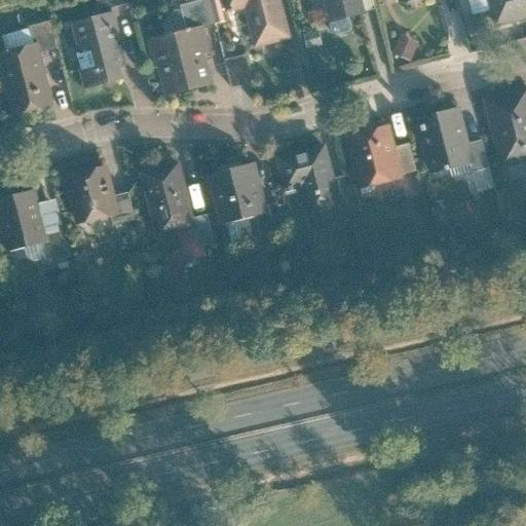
[(98,0),(101,10),(112,8),(111,4),(128,1),(128,0),(98,0)]
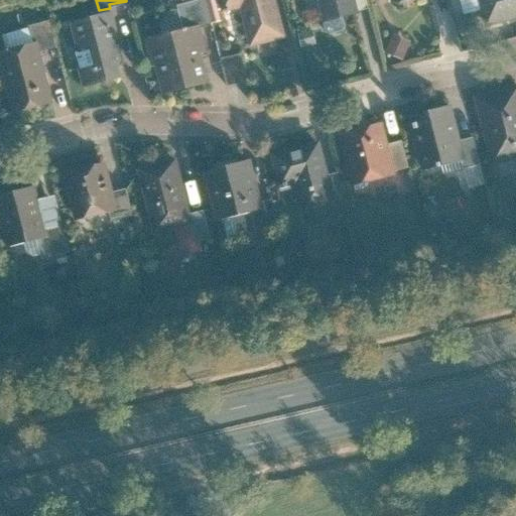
[(184,0),(177,2),(183,26),(201,22),(202,25),(212,22),(206,0),(184,0)]
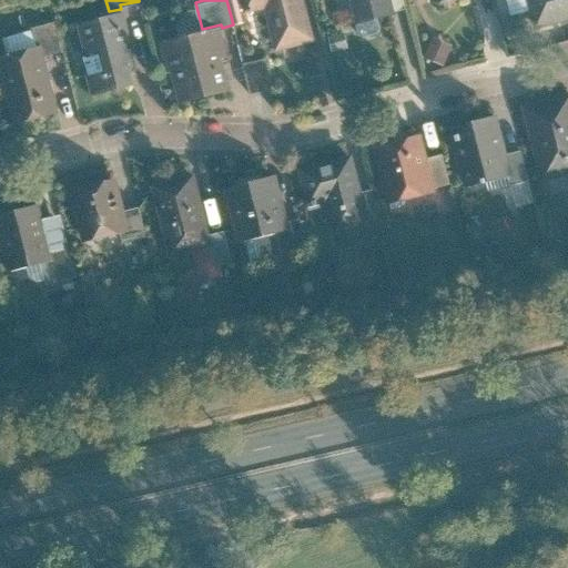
[(305,0),(242,0),(245,10),(265,6),(276,49),(316,39),(305,0)]
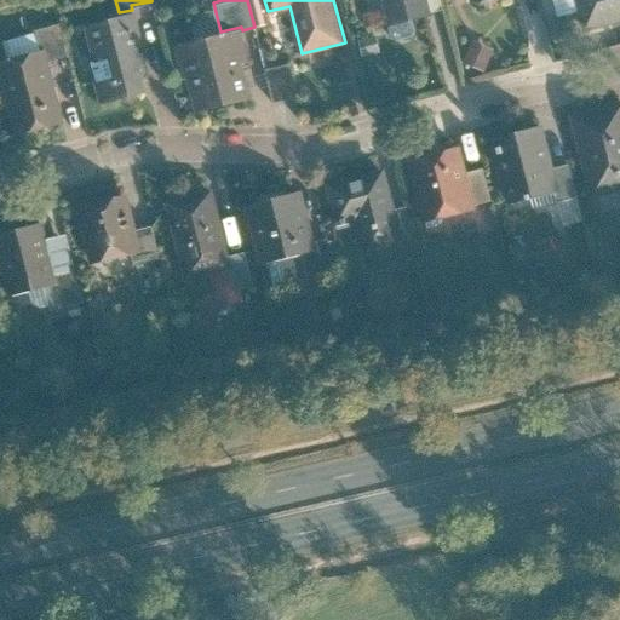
[(412,17),(431,12),(428,0),(383,0),(392,36),(397,39),(413,34),(415,29),(412,17)]
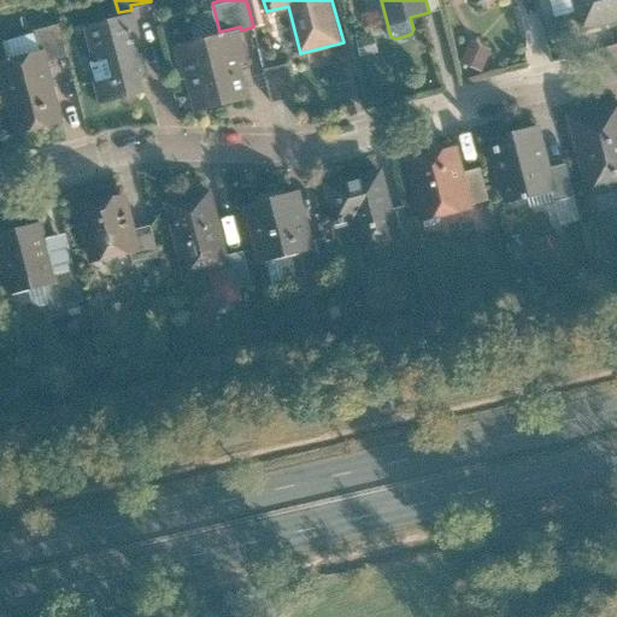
[(616,0),(574,0),(582,30),(616,19),(616,0)]
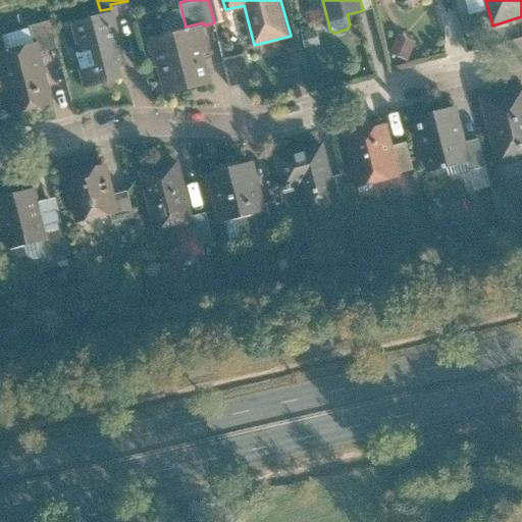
[(100,10),(70,17),(77,50),(76,50),(81,67),(80,67),(83,85),(122,74),(118,59),(123,58),(119,42),(122,41),(114,8),(111,8),(100,10)]
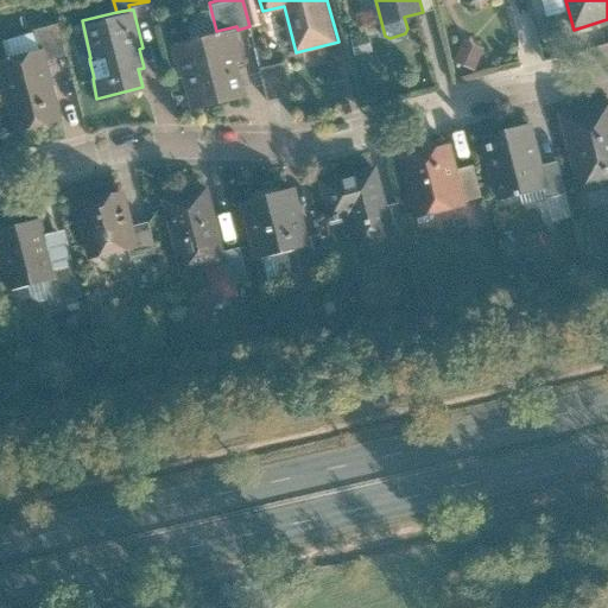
[(33,27),(39,46),(44,45),(46,57),(65,54),(58,20),(33,27)]
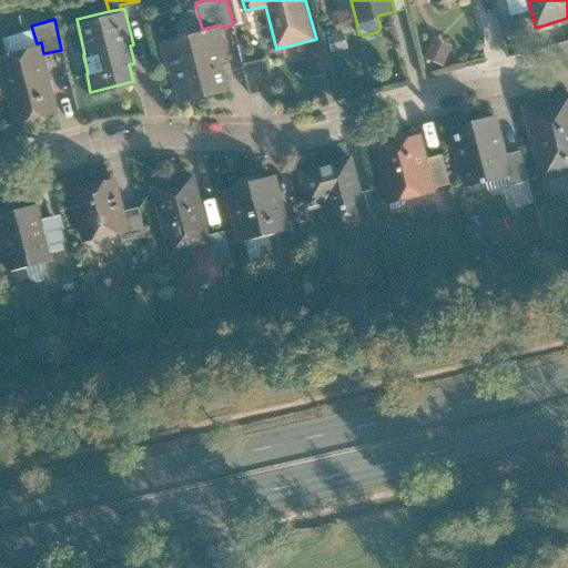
[(222,28),(221,24),(202,29),(160,40),(168,70),(171,69),(179,99),(230,85),(223,56),(229,54),(222,28)]
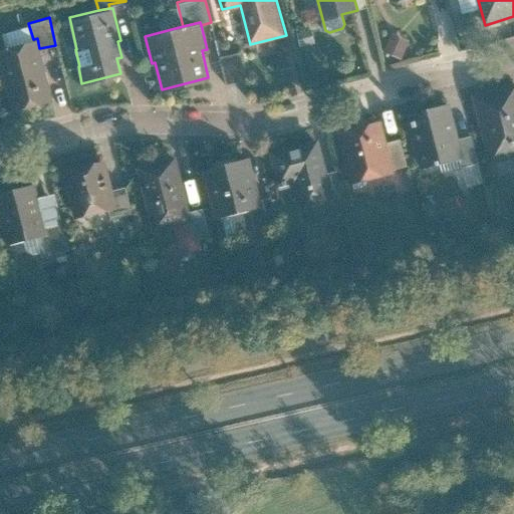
[(0,54),(15,109),(52,100),(39,48),(37,38),(33,39),(0,47),(0,54)]
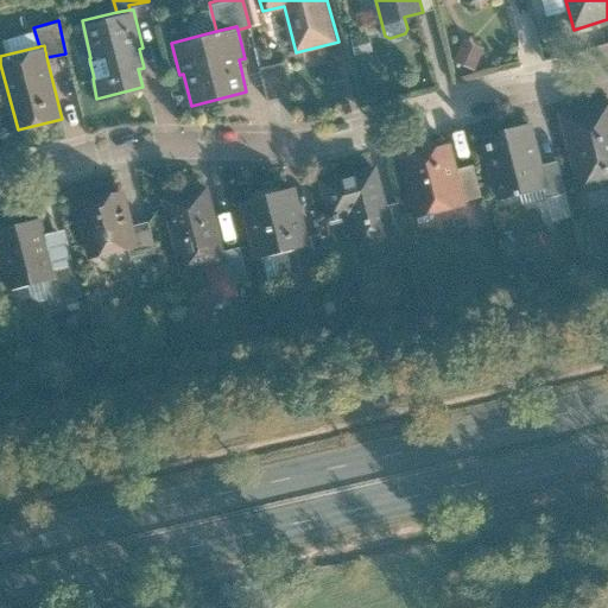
[(292,93),(285,61),(261,65),(268,99),(292,93)]
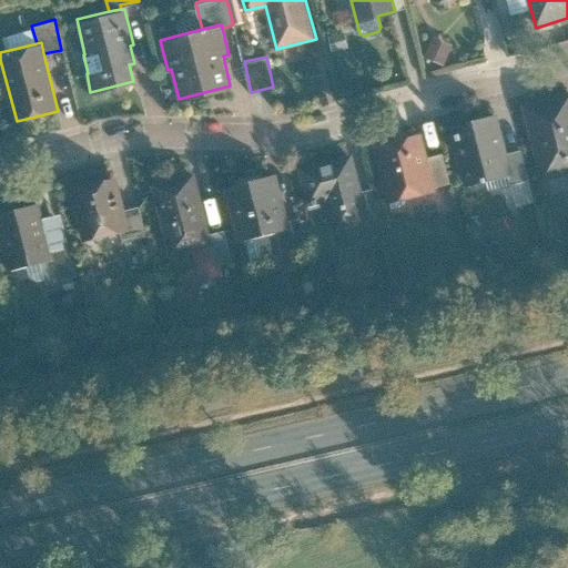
[(567,91),(523,102),(543,181),(567,172),(567,91)]
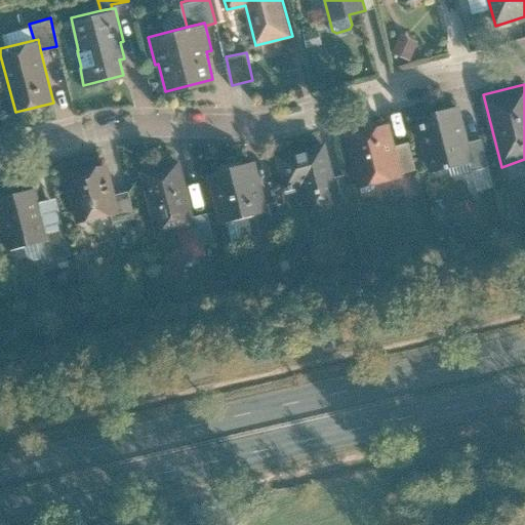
[(460,104),(416,115),(431,171),(451,167),(450,164),(470,160),(475,159),(470,140),(460,104)]
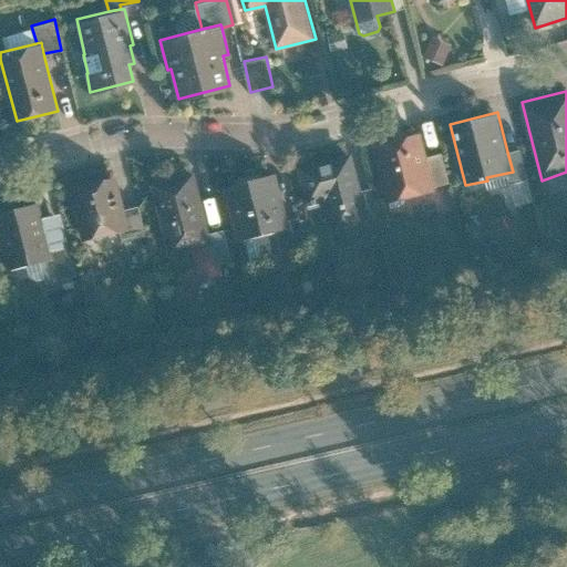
[(422,131),(373,143),(390,202),(436,187),(429,155),(422,131)]
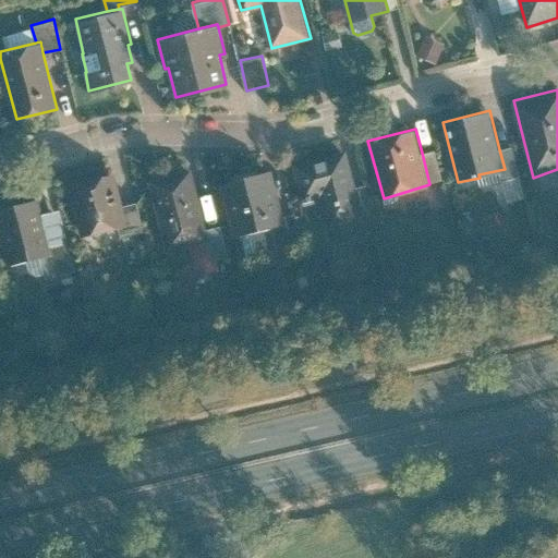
[(512,146),(499,149),(505,169),(499,170),(502,180),(520,176),(512,146)]
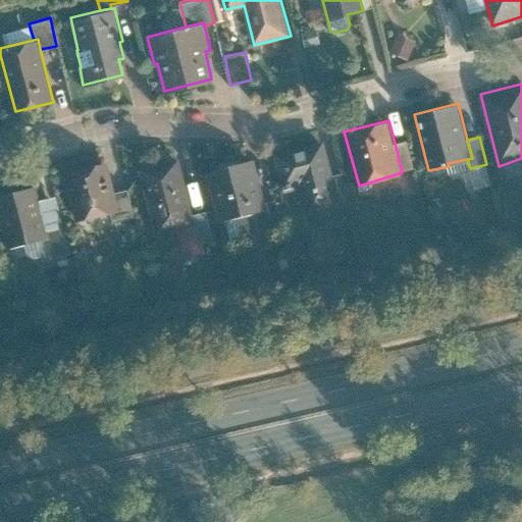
[(324,140),(274,153),(282,186),(298,183),(306,214),(342,205),(341,202),(333,174),(324,140)]
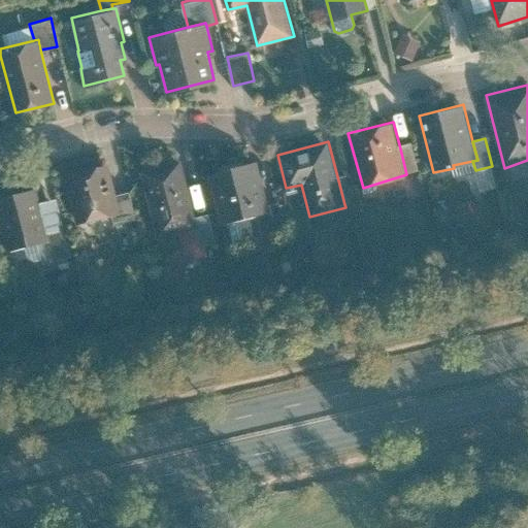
[(413,141),(399,144),(406,174),(420,171),(413,141)]
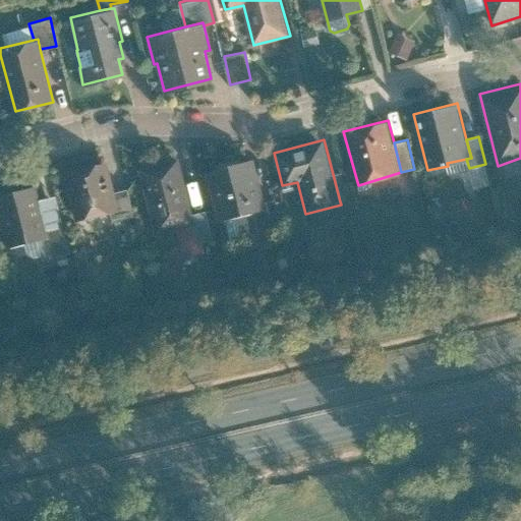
[(178,158),(139,167),(156,234),(192,224),(195,224),(193,213),(178,158)]
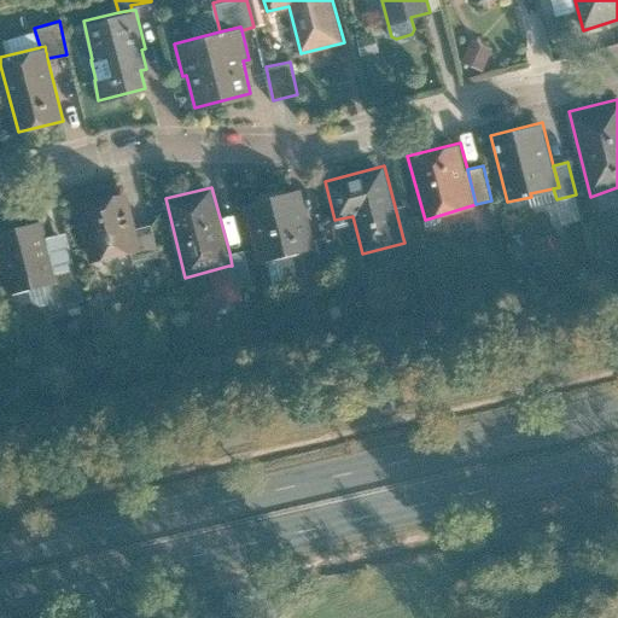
[(301,187),(248,200),(263,260),(301,250),(316,246),(315,239),(301,187)]
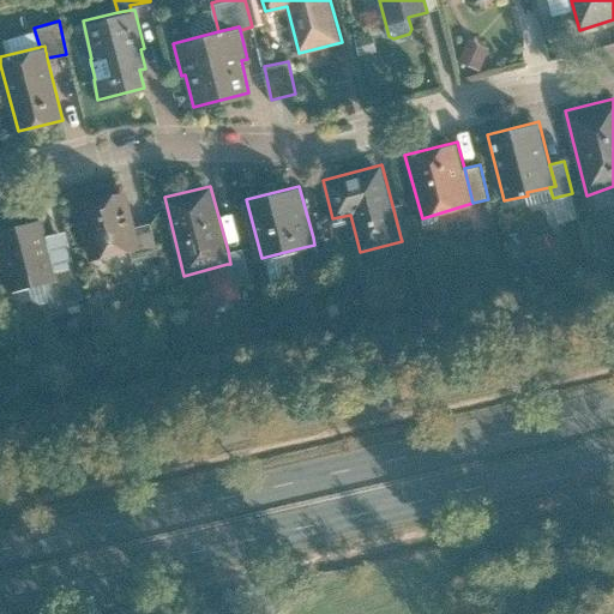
[(126,191),(74,203),(90,260),(130,250),(140,247),(134,226),(126,191)]
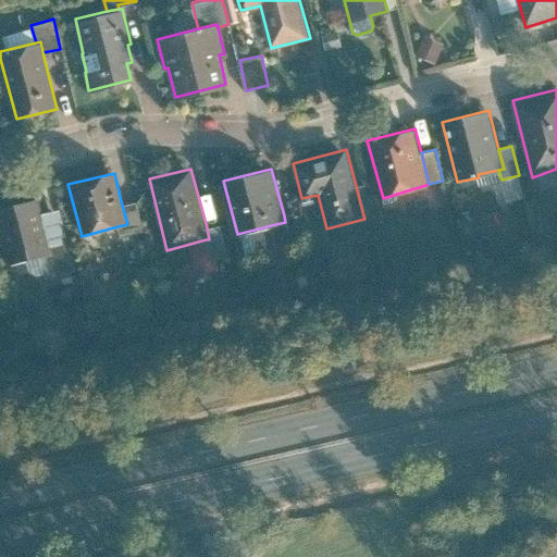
[(366,184),(356,186),(363,215),(373,212),(366,184)]
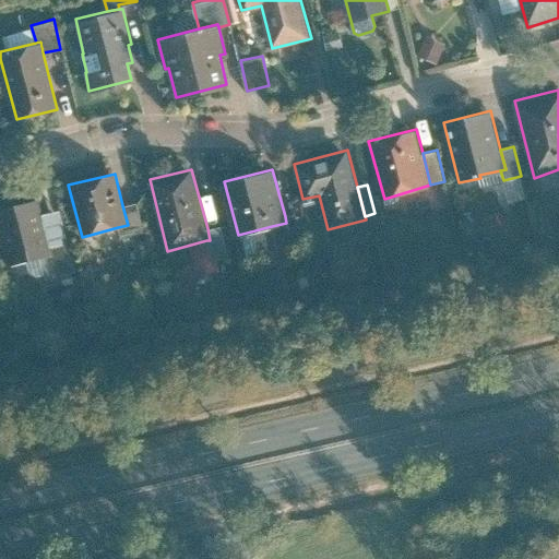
[(38,199),(0,209),(0,234),(9,264),(39,256),(52,252),(50,246),(38,199)]
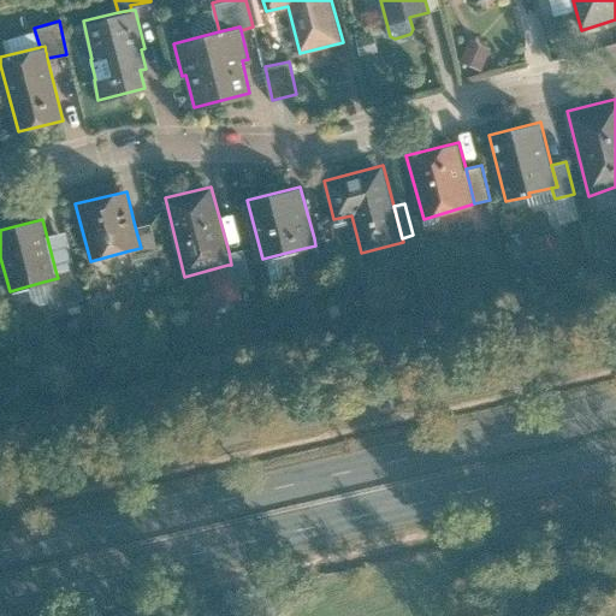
[(150,223),(135,226),(141,248),(130,250),(134,262),(159,255),(150,223)]
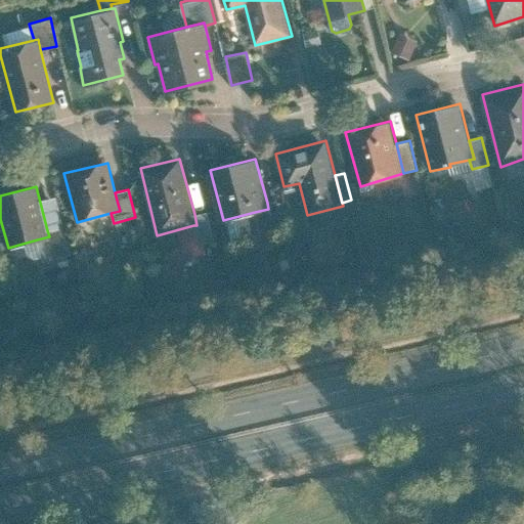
[(277,200),(267,203),(268,209),(255,212),(261,234),(285,228),(277,200)]
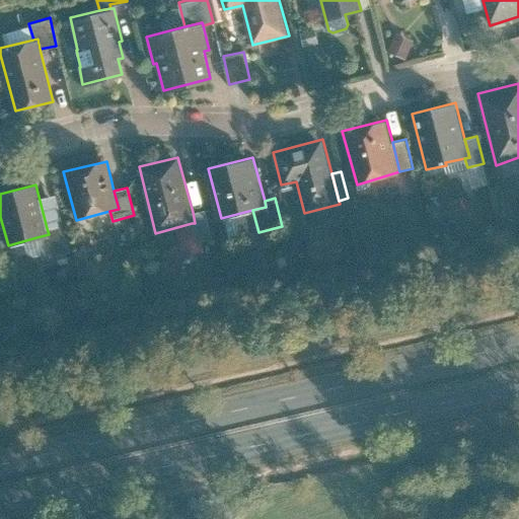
[(205,210),(193,212),(195,223),(192,223),(196,240),(212,236),(205,210)]
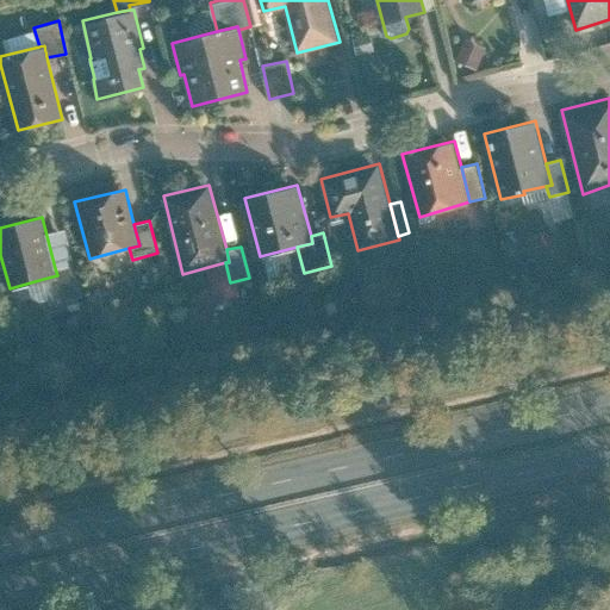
[(74,263),(55,268),(57,275),(43,279),(49,304),(82,296),(74,263)]
